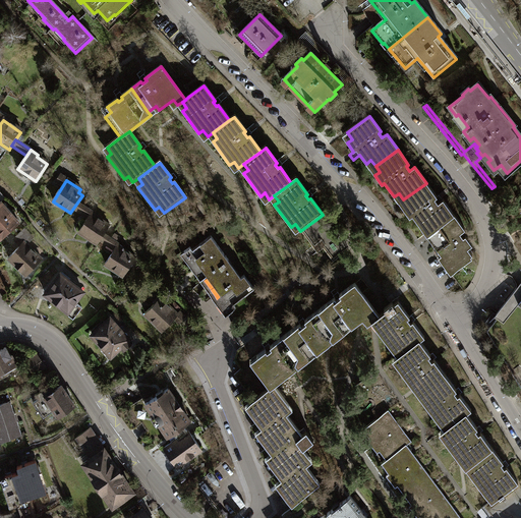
[(426,226),(431,232),(454,217),(443,200),(438,205),(435,199),(437,198),(426,183),(403,199),(407,205),(402,209),(409,218),(412,216),(421,230),(426,226)]
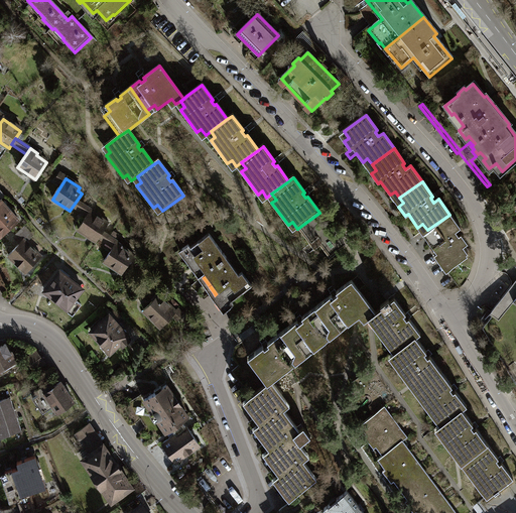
[(72,208),(87,218),(90,213),(91,214),(93,212),(77,201),(72,208)]
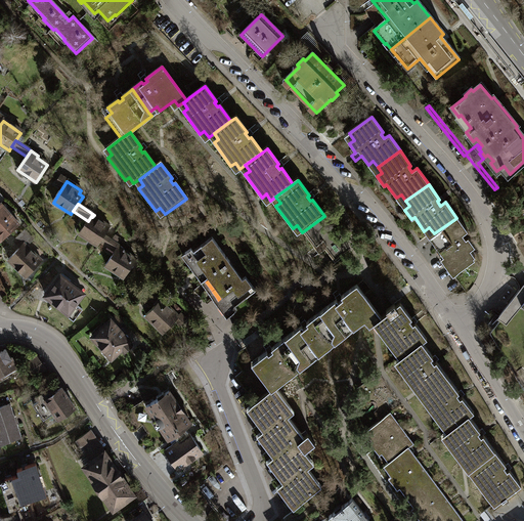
[(18,226),(0,206),(0,205),(0,241),(0,242),(18,226)]
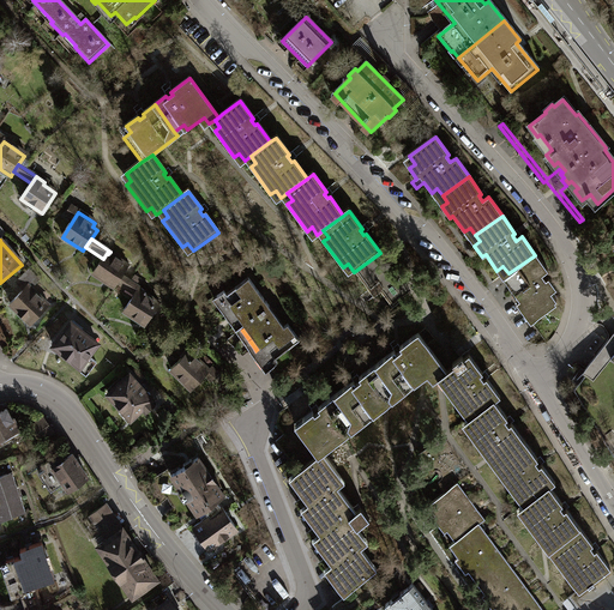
[(115,289),(116,285),(122,278),(128,267),(108,254),(107,253),(103,259),(94,275),(115,289)]
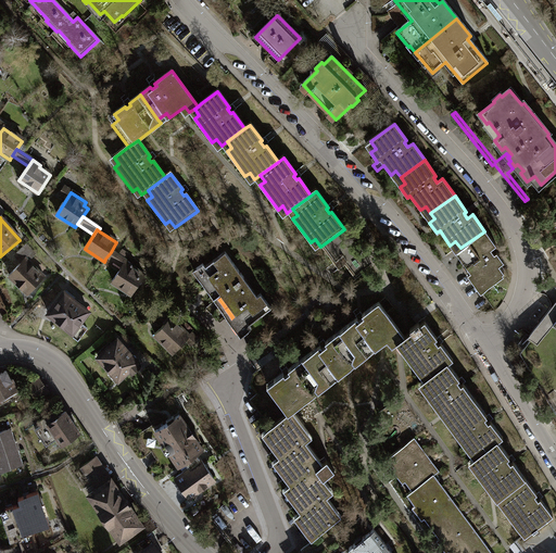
[(495,247),(484,231),(460,248),(465,254),(459,258),(470,273),(467,275),(474,285),(478,283),(484,291),(504,277),(502,275),(504,274),(498,267),(503,264),(496,254),(494,255),(490,251),(495,247)]
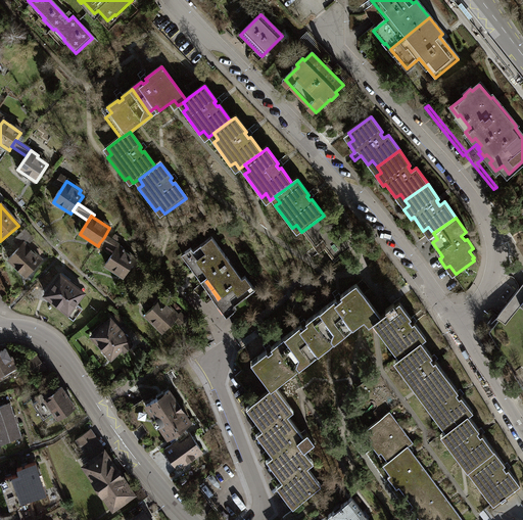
[(99,243),(114,252),(116,248),(117,249),(120,246),(104,237),(99,243)]
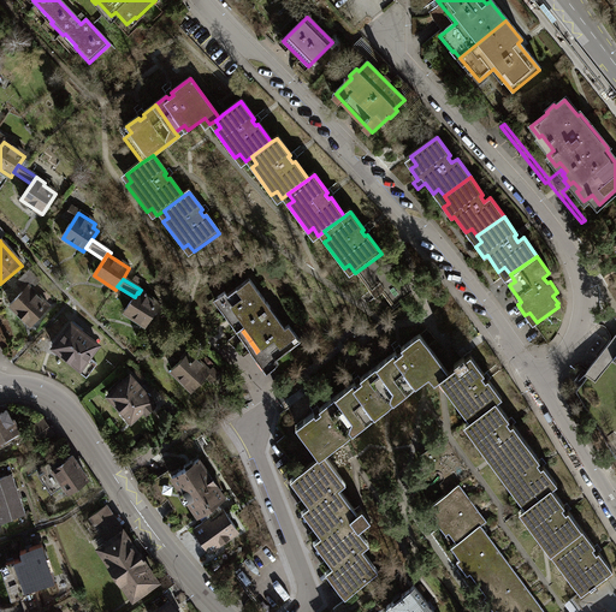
[(225,293),(218,298),(235,322),(231,326),(236,332),(240,330),(270,369),(278,364),(276,361),(300,343),(288,327),(282,332),(267,310),(270,309),(249,281),(227,297),(225,293)]
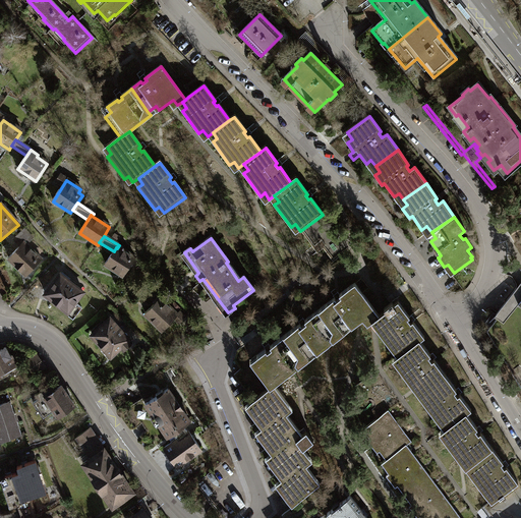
[(23,244),(8,260),(25,277),(41,262),(23,244)]
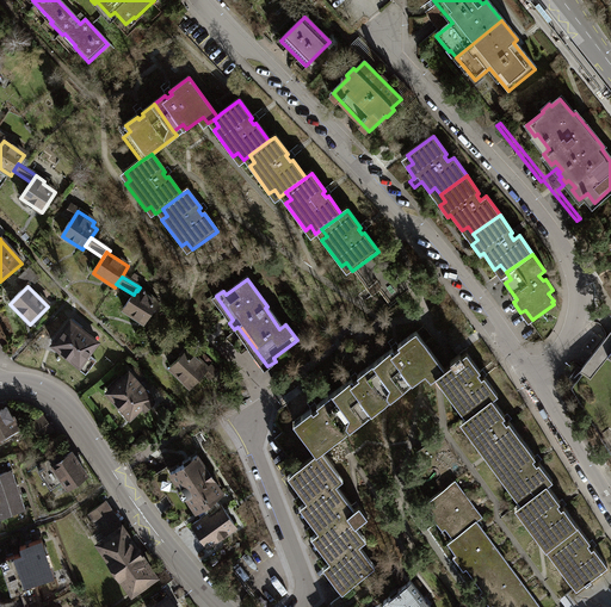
[(158,304),(137,291),(136,290),(134,295),(123,311),(144,324),(158,304)]
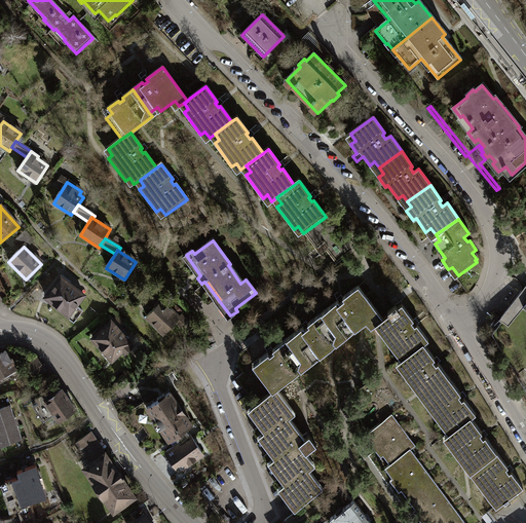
[(61,277),(44,297),(52,303),(50,305),(59,312),(61,310),(68,316),(84,297),(61,277)]
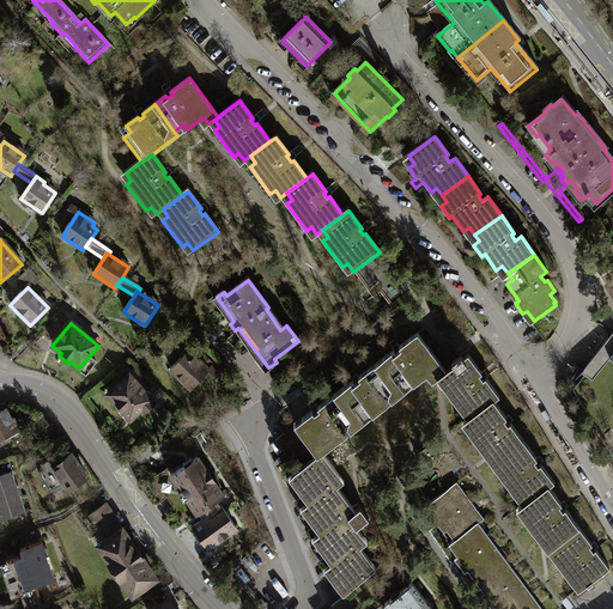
[(394,353),(376,366),(395,391),(402,387),(406,393),(431,373),(436,381),(442,376),(445,373),(417,335),(399,348),(400,351),(395,354),(394,353)]
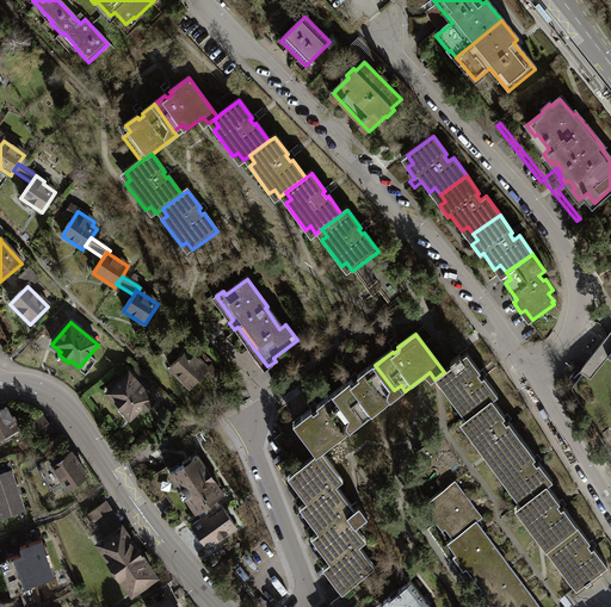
[(191,389),(204,377),(209,371),(208,370),(189,351),(171,369),(191,389)]
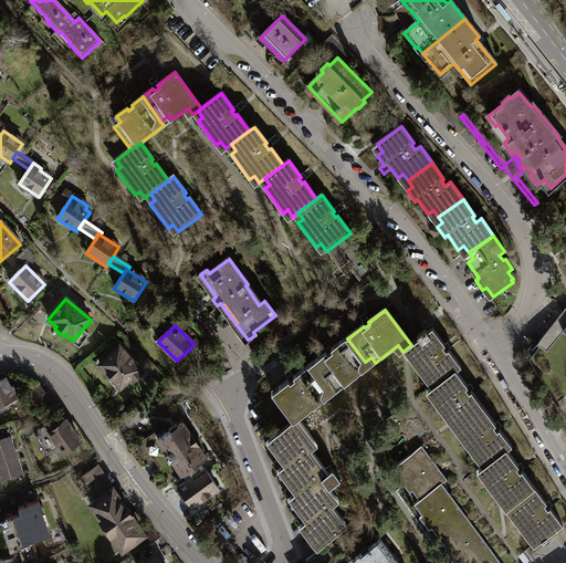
[(431,378),(437,385),(456,372),(460,368),(448,352),(446,353),(442,347),(444,346),(432,330),(428,333),(426,331),(417,337),(419,340),(411,345),(408,347),(413,355),(409,358),(427,383),(431,378)]
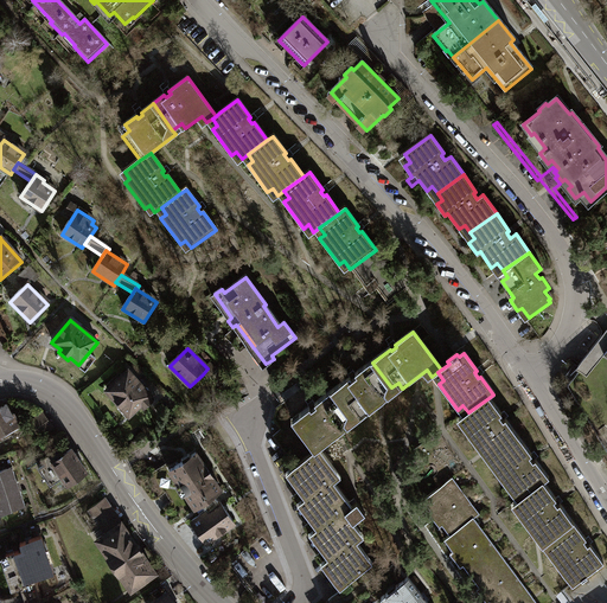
[(384,392),(391,387),(372,363),(356,374),(357,377),(351,382),(350,379),(332,391),(351,417),(358,412),(362,417),(388,397),(384,392)]
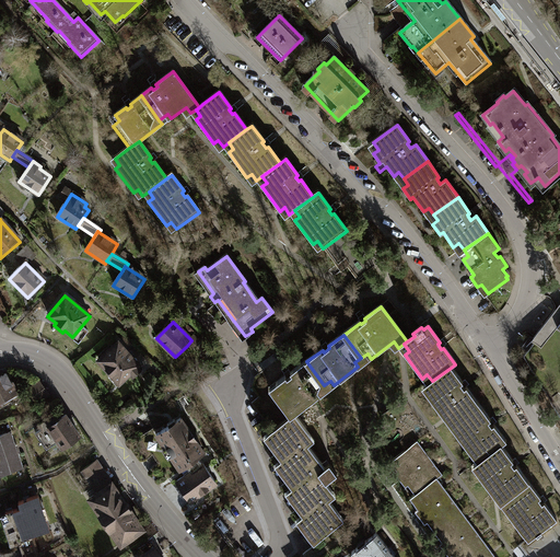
[(194,337),(190,339),(191,340),(187,346),(191,350),(199,343),(194,337)]
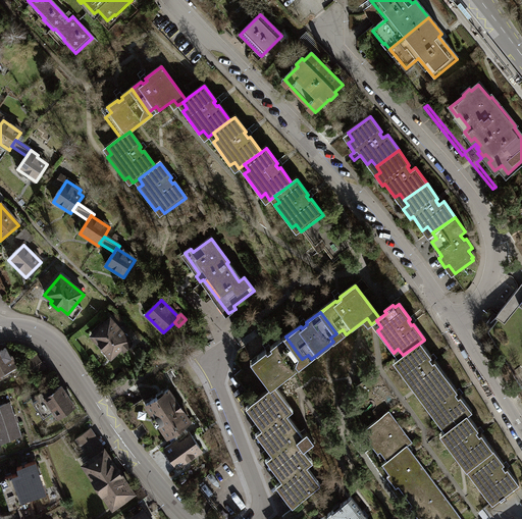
[(110,320),(91,336),(104,351),(102,352),(109,360),(120,349),(123,353),(131,347),(126,344),(128,342),(110,320)]
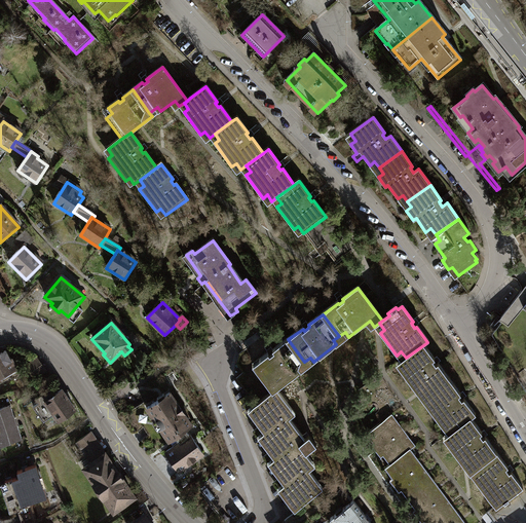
[(298,367),(304,362),(288,339),(272,350),(274,353),(269,357),(268,355),(259,362),(262,367),(256,371),(271,393),(273,391),(301,371),(298,367)]
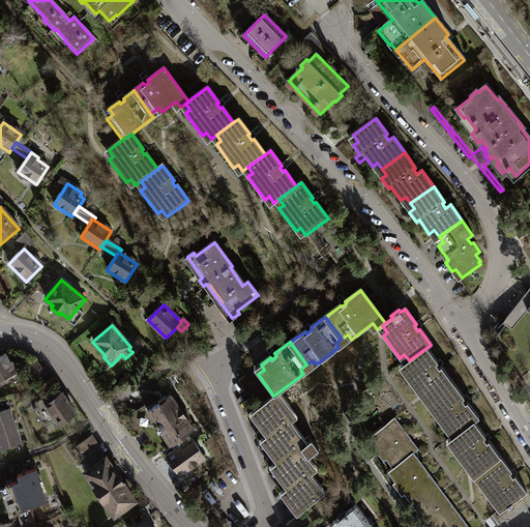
[(425,392),(431,399),(452,383),(441,368),(439,369),(436,364),(438,363),(427,348),(409,360),(404,364),(409,371),(404,374),(420,397),(425,392)]
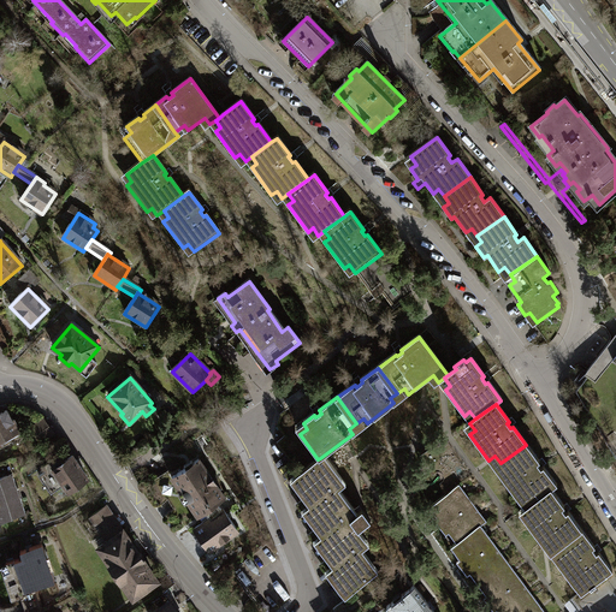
[(6,413),(0,415),(0,443),(4,440),(6,444),(21,435),(13,421),(11,422),(6,413)]
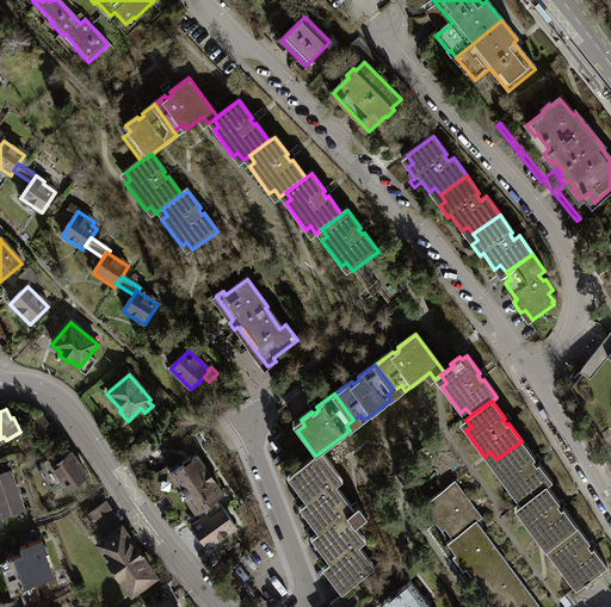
[(30,427),(35,434),(48,425),(43,417),(30,427)]
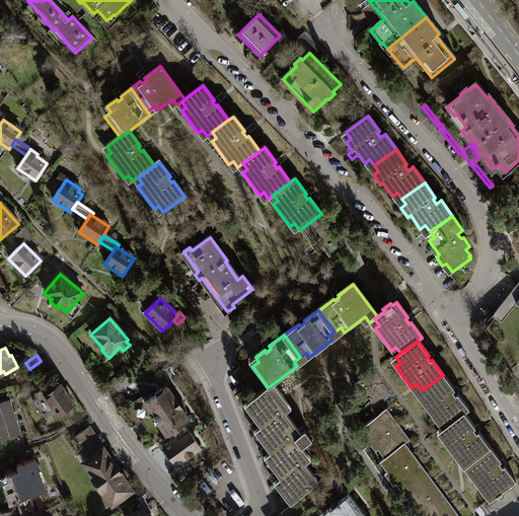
[(45,368),(41,361),(29,369),(33,375),(45,368)]
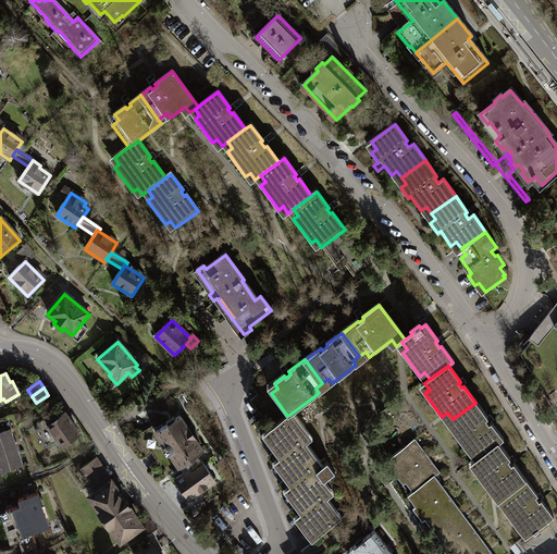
[(474,451),(480,457),(498,444),(504,440),(491,423),(489,425),(485,420),(487,419),(475,403),(453,419),(457,427),(452,430),(469,454),(474,451)]
